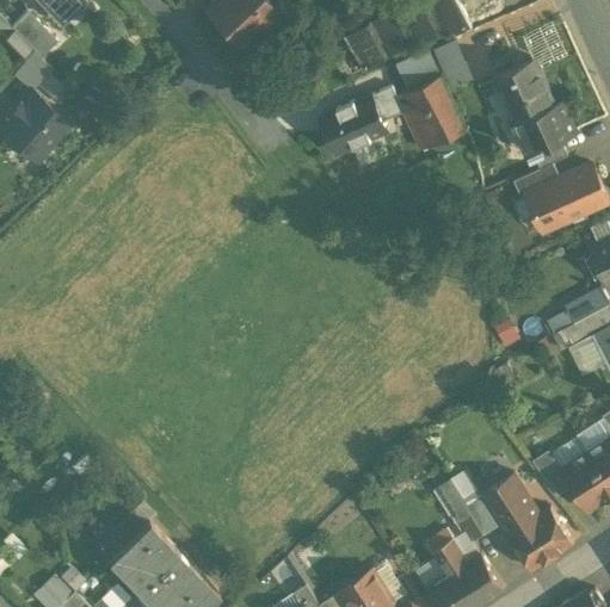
[(263,0),(219,0),(205,12),(239,47),(275,12),(263,0)]
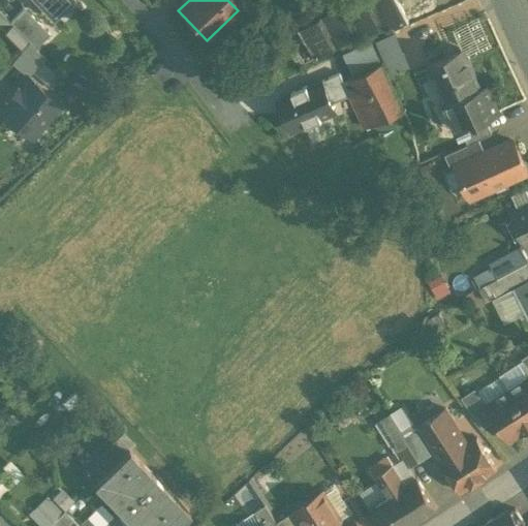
[(394,0),(345,0),(347,4),(286,38),(303,67),(363,34),(405,21),(394,0)]
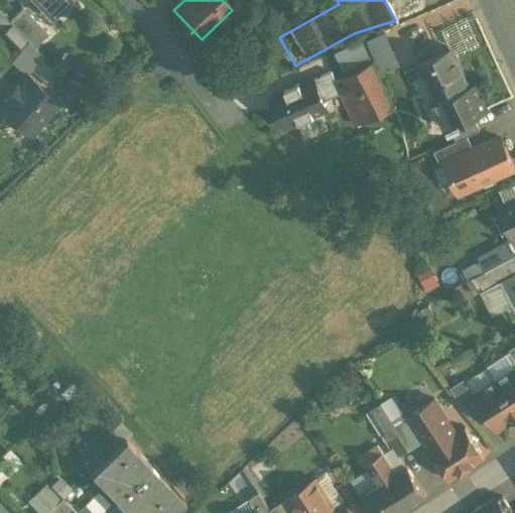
[(47,35),(22,9),(8,23),(33,49),(47,35)]
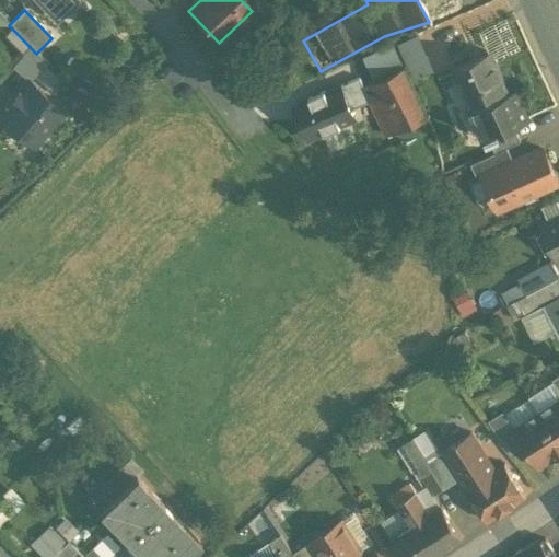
[(510,18),(486,26),(497,58),(522,49),(510,18)]
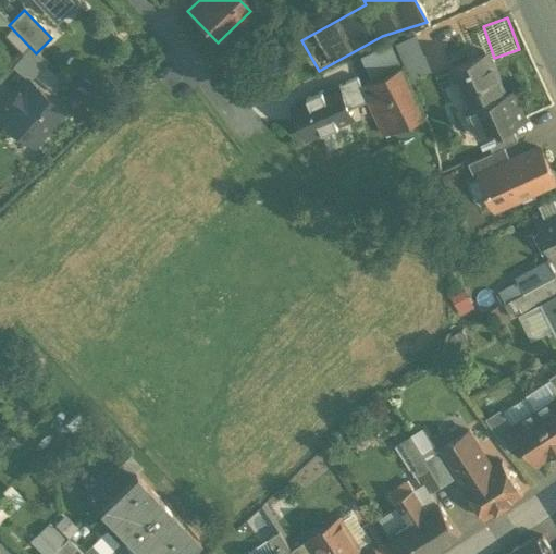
[(417,78),(433,70),(416,34),(399,42),(417,78)]
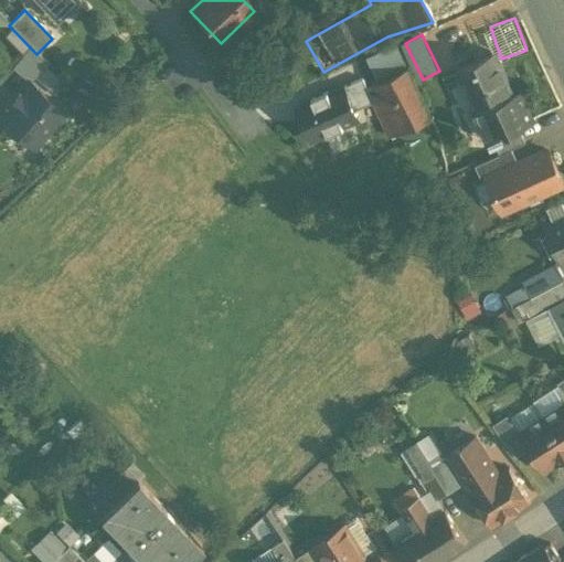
[(495,56),(460,71),(461,75),(455,77),(460,88),(466,86),(491,141),(518,129),(532,124),(520,96),(513,99),(504,81),(508,80),(501,64),(498,65),(495,56)]
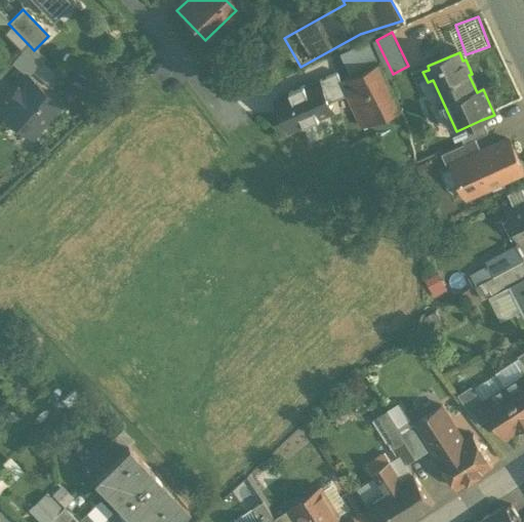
[(377,66),(341,83),(362,129),(399,113),(377,66)]
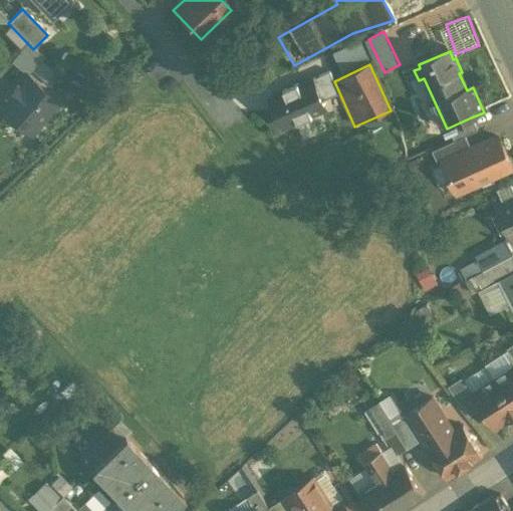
[(329,73),(311,81),(320,103),(339,95),(329,73)]
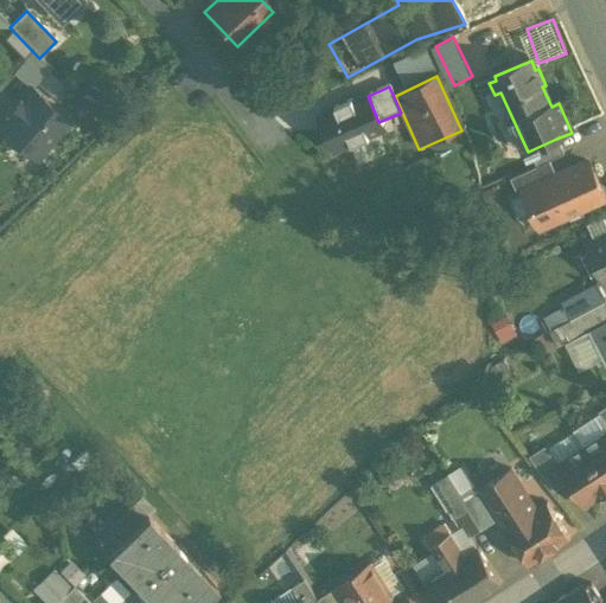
[(67,121),(30,90),(19,103),(17,102),(6,115),(8,116),(1,124),(1,132),(34,159),(67,121)]
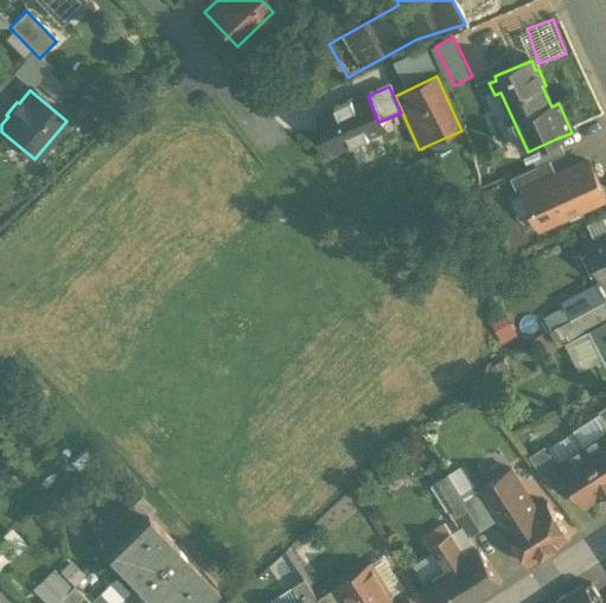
[(333,110),(318,117),(333,153),(349,146),(350,148),(368,140),(368,138),(383,132),(378,122),(368,96),(351,103),(350,101),(333,108),(333,110)]
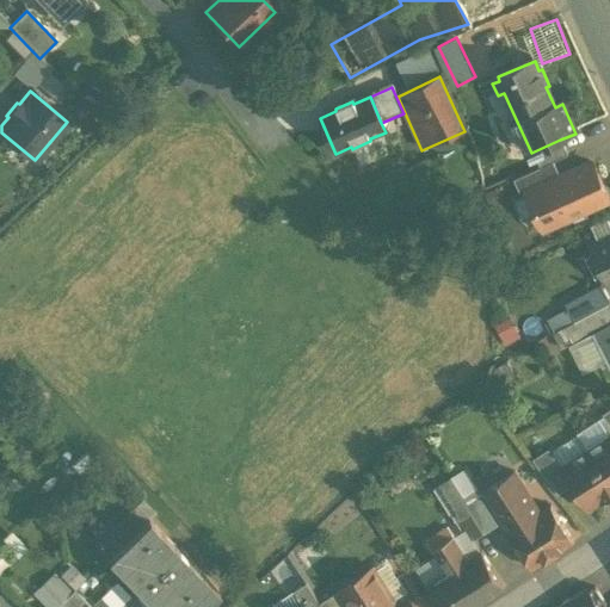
[(560,140),(531,153),(538,169),(567,156),(560,140)]
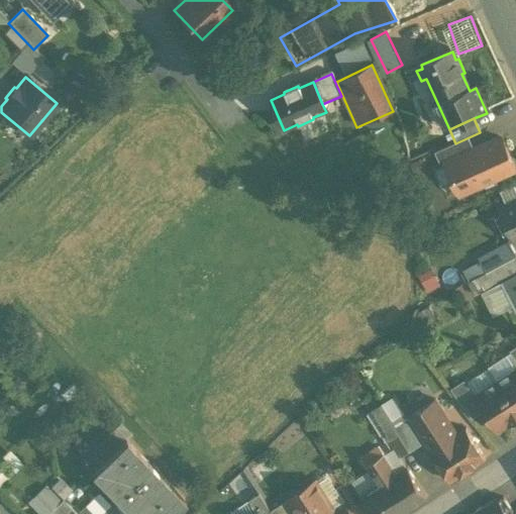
[(511,174),(496,142),(442,168),(456,199),(511,174)]
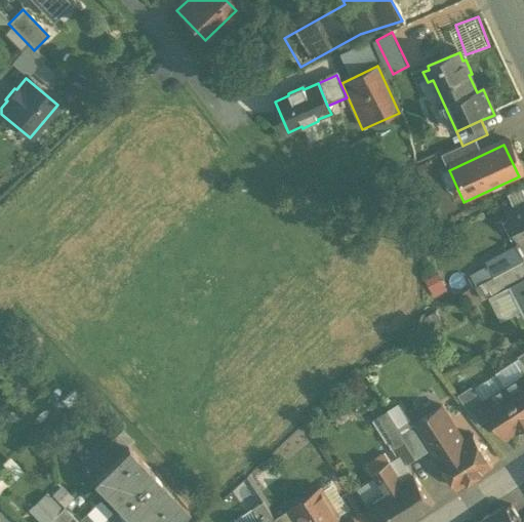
[(523,204),(506,213),(522,248),(523,247),(523,204)]
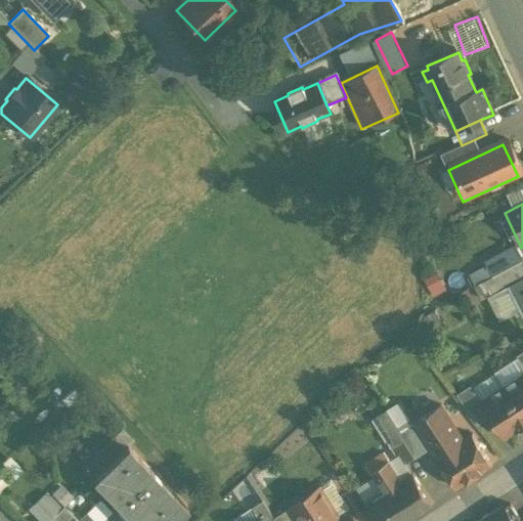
[(515,247),(483,264),(491,278),(522,261),(515,247)]
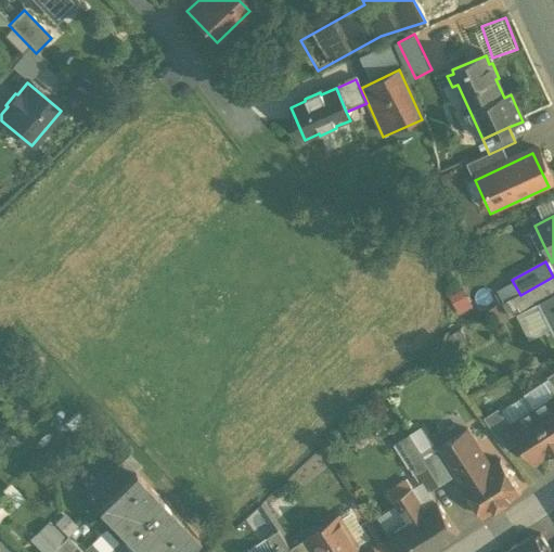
[(553,278),(553,277),(520,295),(529,310),(537,305),(553,295),(553,278)]
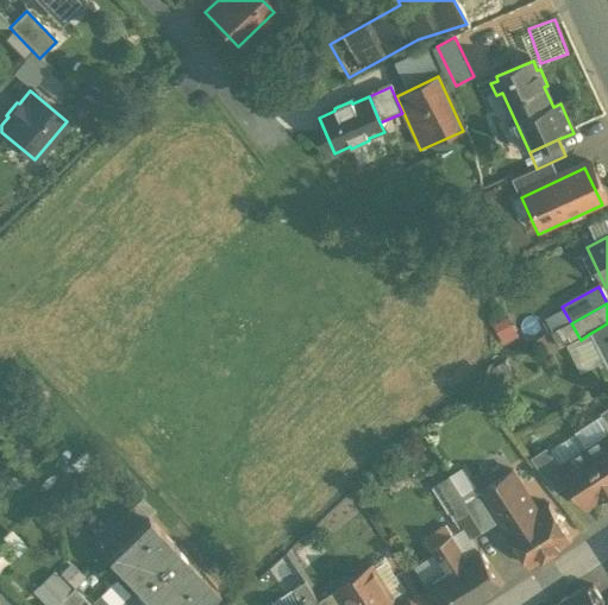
[(607,323),(589,334),(607,370),(607,369),(607,323)]
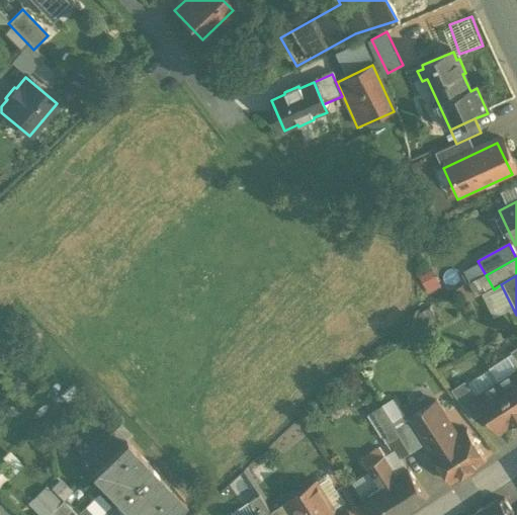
[(516,364),(516,363),(511,355),(489,369),(497,382),(516,414),(516,364)]
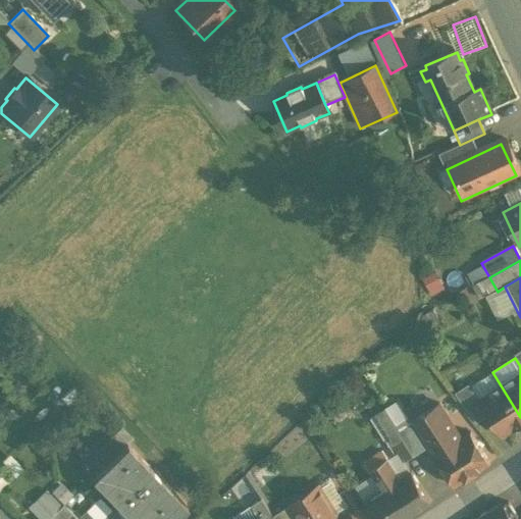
[(468,385),(455,394),(462,404),(474,396),(468,385)]
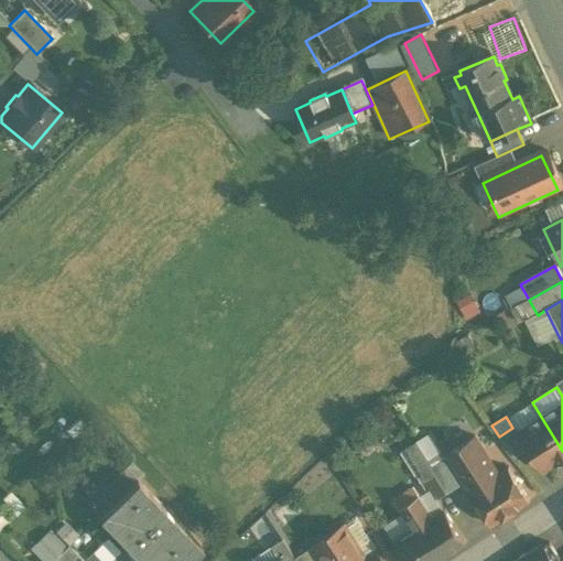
[(562,463),(562,451),(541,417),(516,433),(527,450),(542,474),(556,465),(562,464),(562,463)]
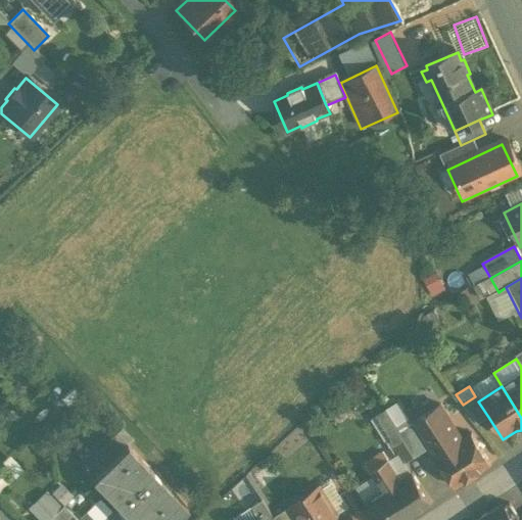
[(478,402),(475,396),(463,405),(477,424),(488,417),(478,402)]
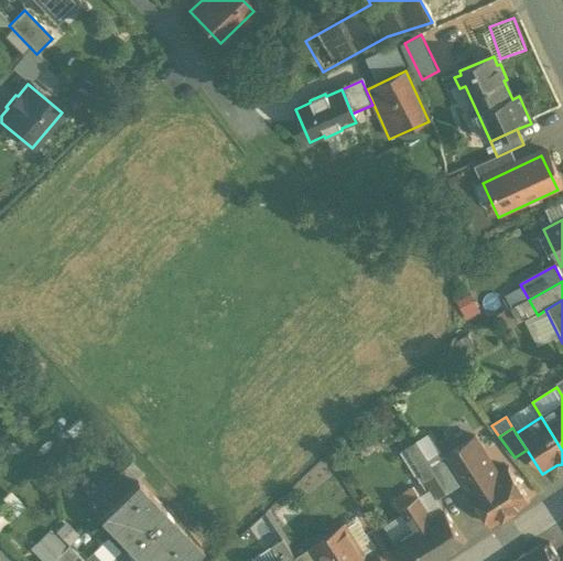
[(499,473),(475,438),(447,456),(471,492),(468,494),(490,527),(529,502),(507,467),(499,473)]
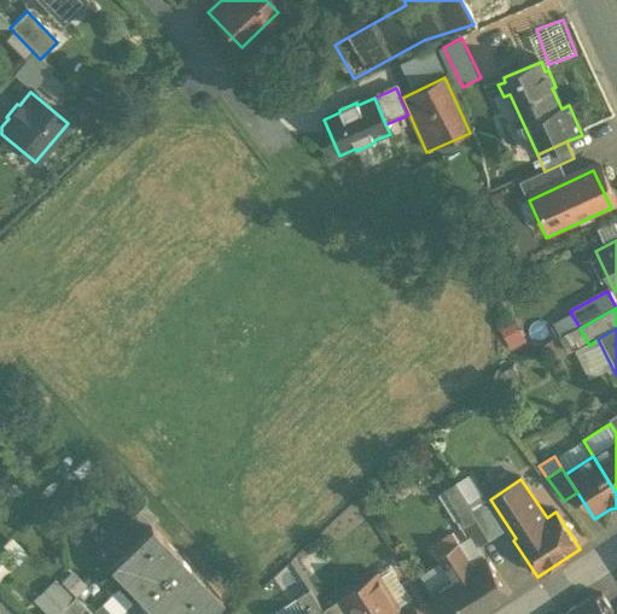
[(506,528),(485,498),(469,509),(488,539),(506,528)]
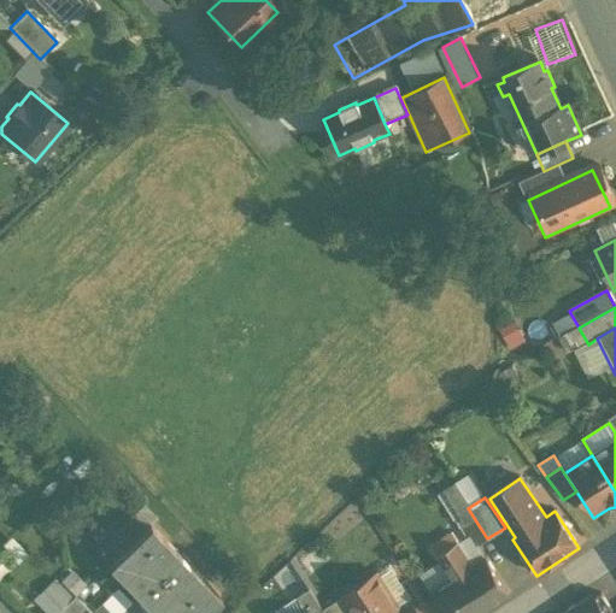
[(468,508),(452,518),(473,548),(487,538),(468,508)]
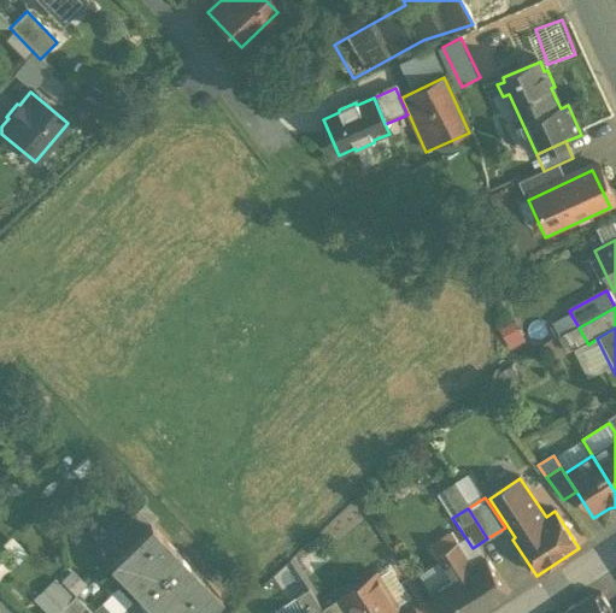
[(203,612),(220,597),(148,525),(109,564),(110,565),(115,560),(127,573),(122,578),(139,596),(145,591),(160,607),(154,612),(203,612)]
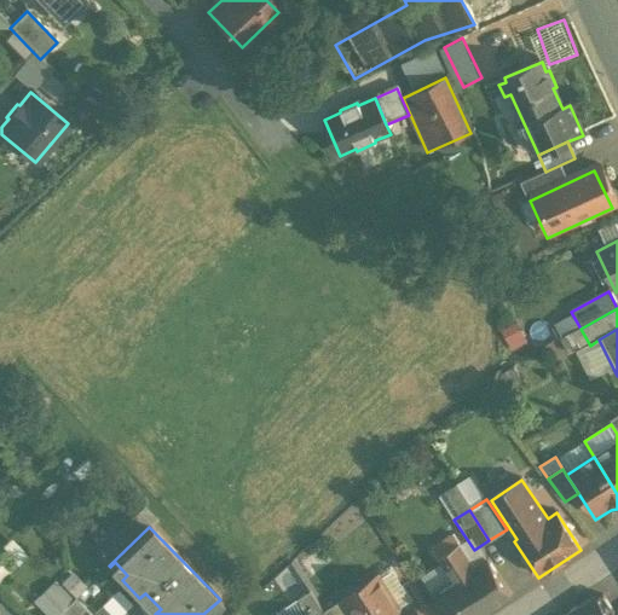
[(450,534),(431,546),(450,576),(452,580),(471,568),(450,534)]
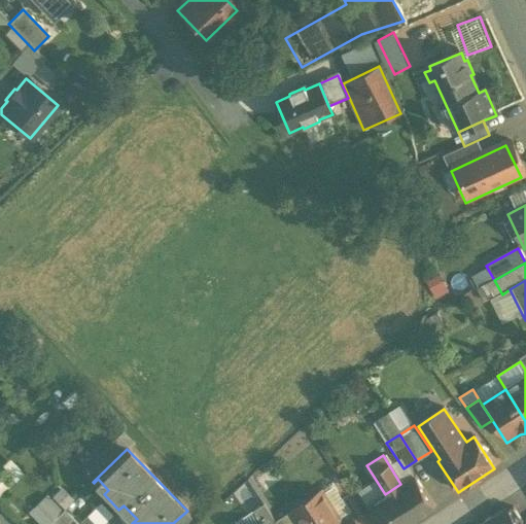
[(400,484),(385,494),(383,491),(365,502),(379,523),(409,523),(433,509),(413,477),(400,484)]
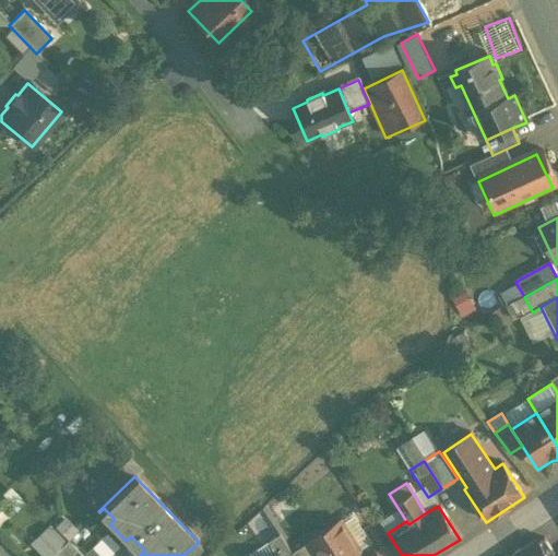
[(361,555),(341,521),(311,540),(311,542),(321,555),(378,555),(374,547),(361,555)]
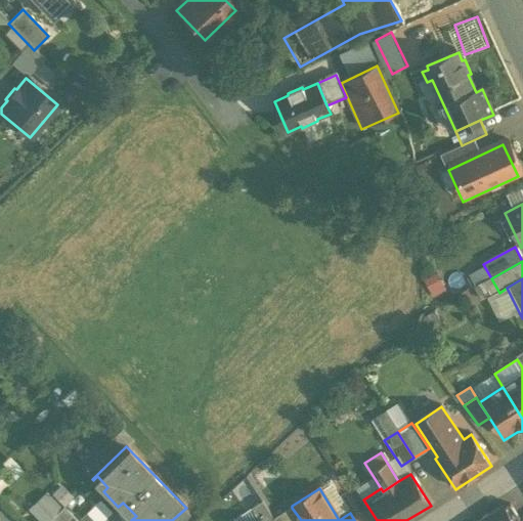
[(101,498),(81,515),(85,520),(119,520),(101,498)]
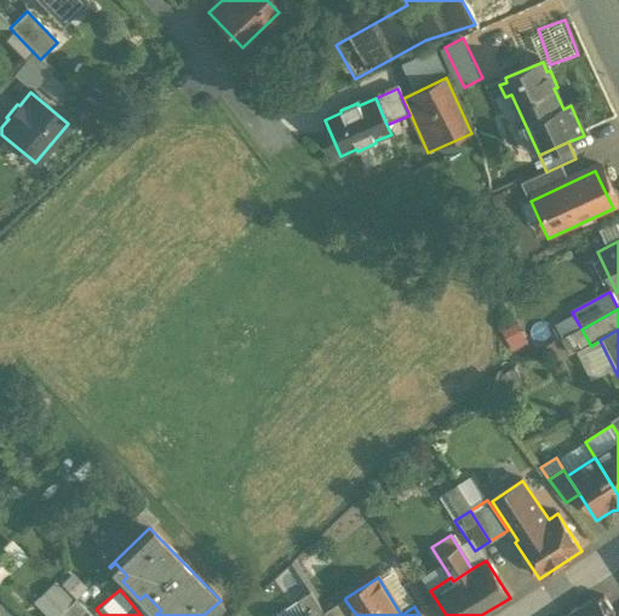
[(325,615),(324,614),(310,593),(298,602),(307,615),(325,615)]
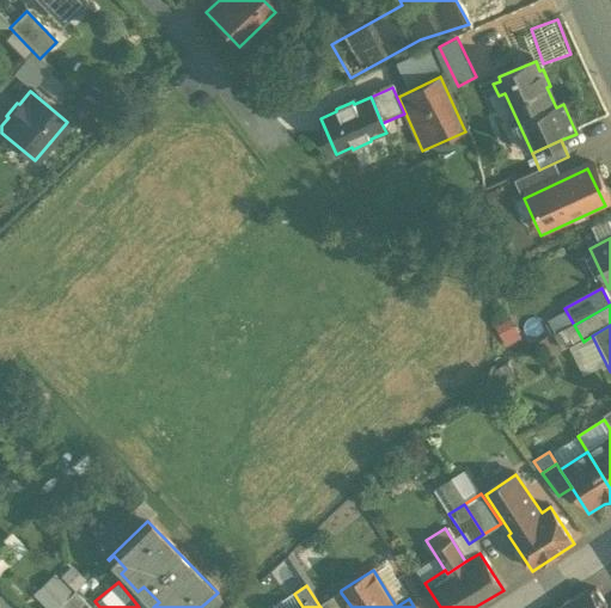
[(606,607),(596,590),(588,595),(587,591),(562,607),(606,607)]
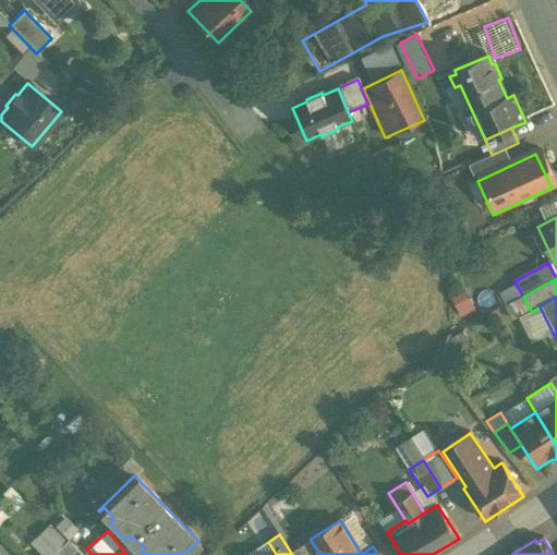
[(80,554),(67,541),(52,554),(80,554)]
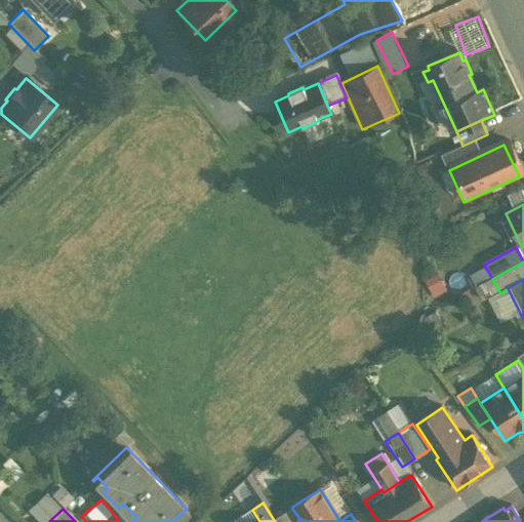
[(301,521),(292,509),(274,520),(275,521),(301,521)]
